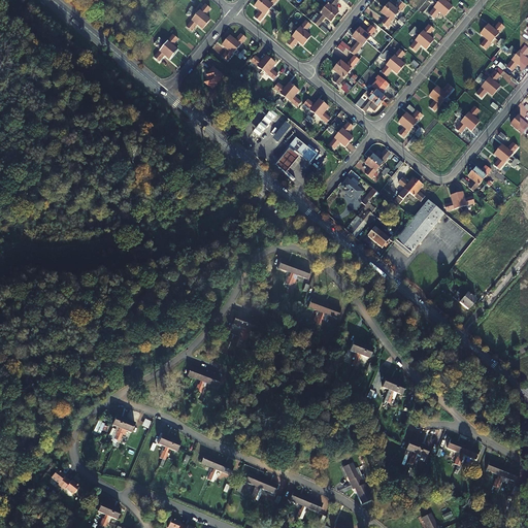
[(265,0),(260,0),(259,2),(269,11),(278,0),(269,0),(268,2),(265,0)]
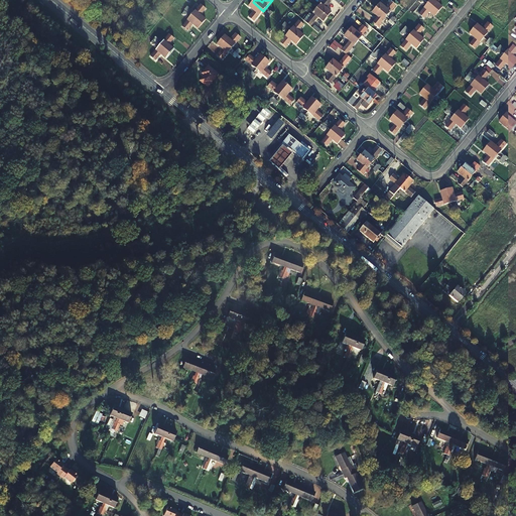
[(326,0),(318,10),(329,18),(332,14),(327,10),(332,3),(327,0),(326,0)]
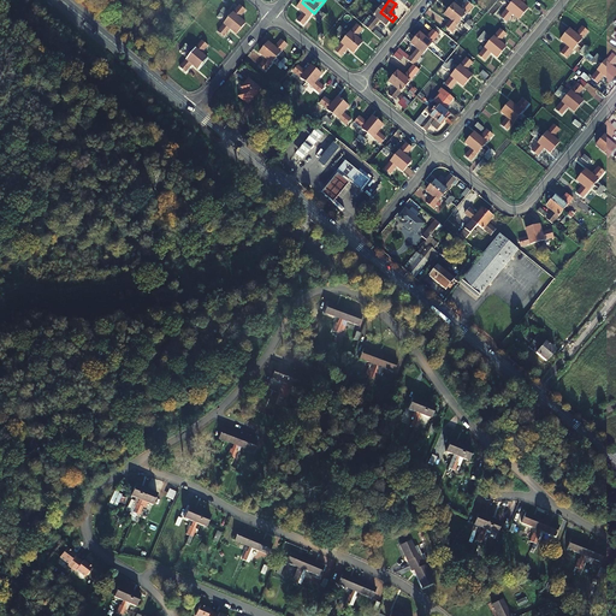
[(515,0),(511,5),(523,15),(528,9),(522,4),(525,0),(515,0)]
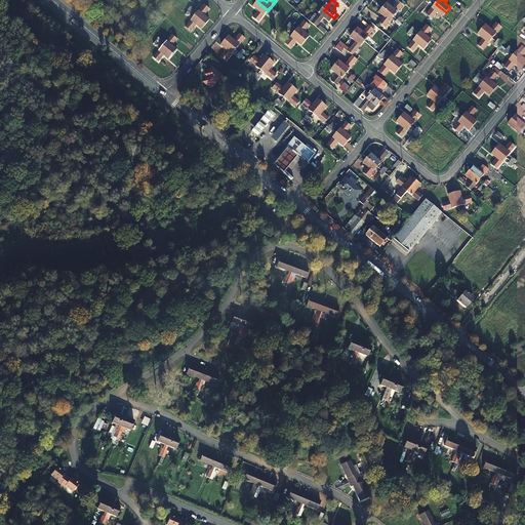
[(257,25),(268,11),(257,2),(253,7),(258,11),(252,21),(257,25)]
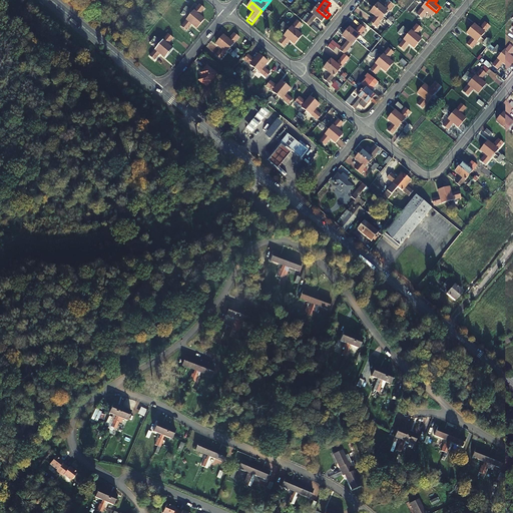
[(378,4),(374,8),(384,17),(385,17),(393,6),(389,2),(383,8),(378,4)]
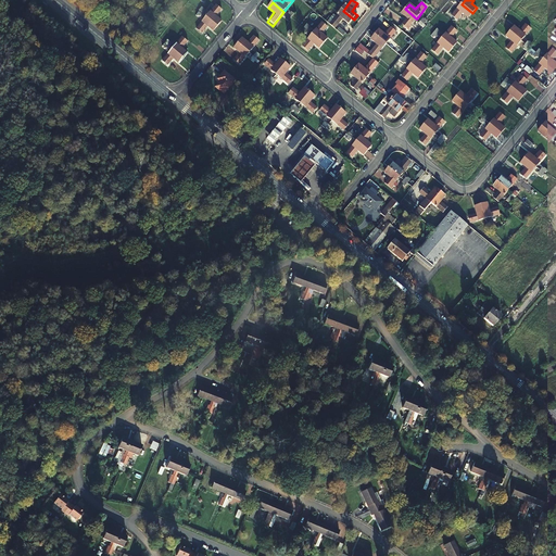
[(472,13),(462,4),(450,20),(454,23),(463,13),(468,19),(472,13)]
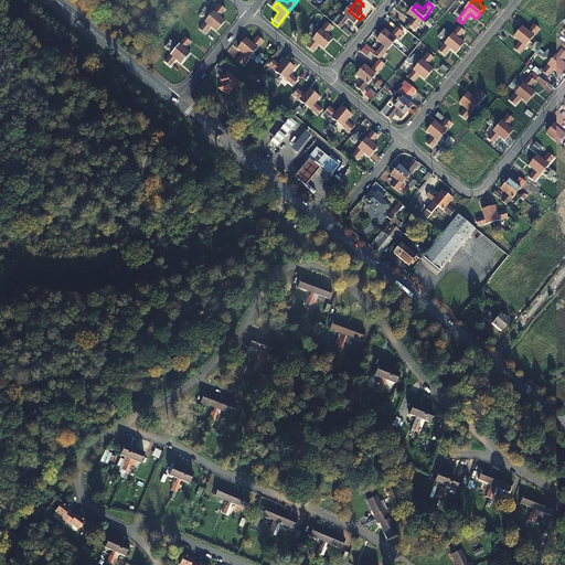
[(220,6),(210,18),(221,28),(225,22),(220,18),(225,11),(220,6)]
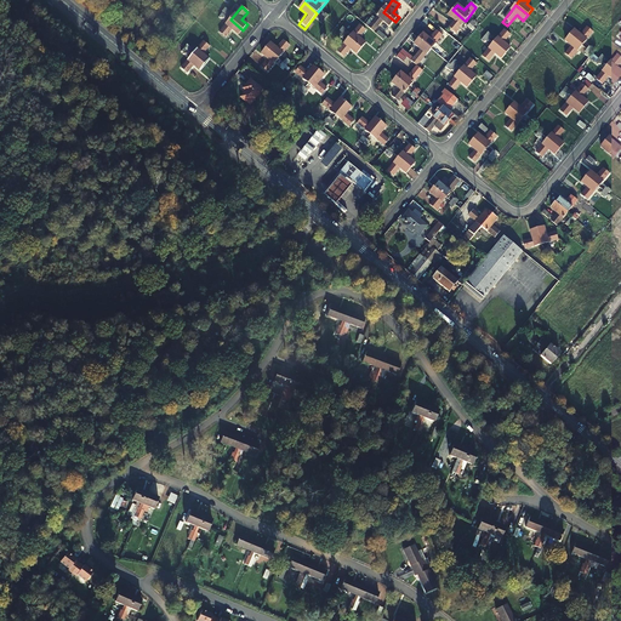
[(465,21),(453,10),(449,16),(455,21),(449,28),(456,34),(459,30),(457,29),(465,21)]
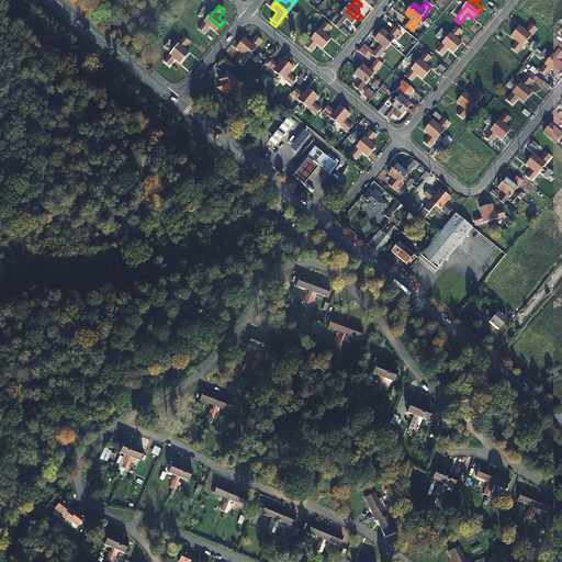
[(358,20),(347,11),(335,25),(340,30),(348,21),(353,25),(358,20)]
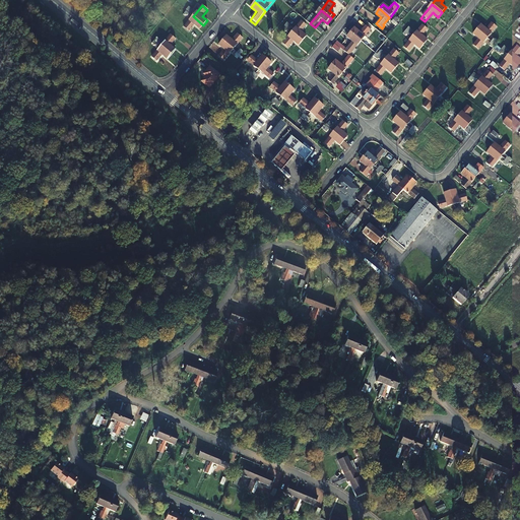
[(199,29),(203,25),(193,16),(184,27),(189,31),(194,25),(199,29)]
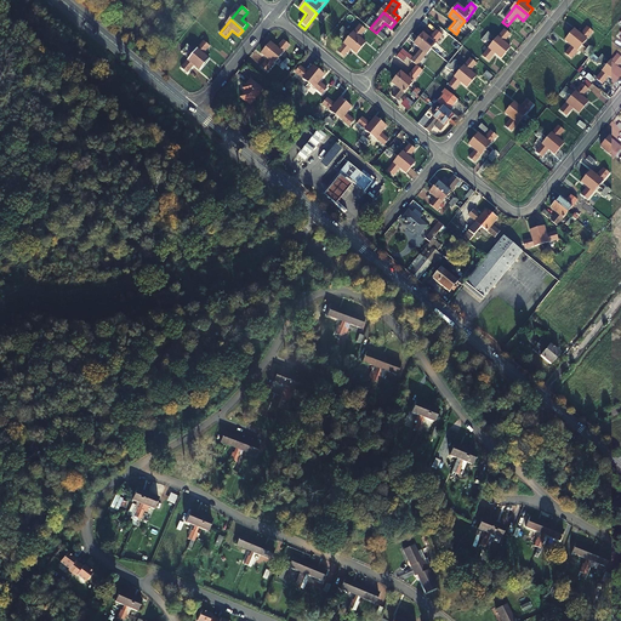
[(360,38),(369,27),(363,22),(349,40),(362,50),(368,44),(360,38)]
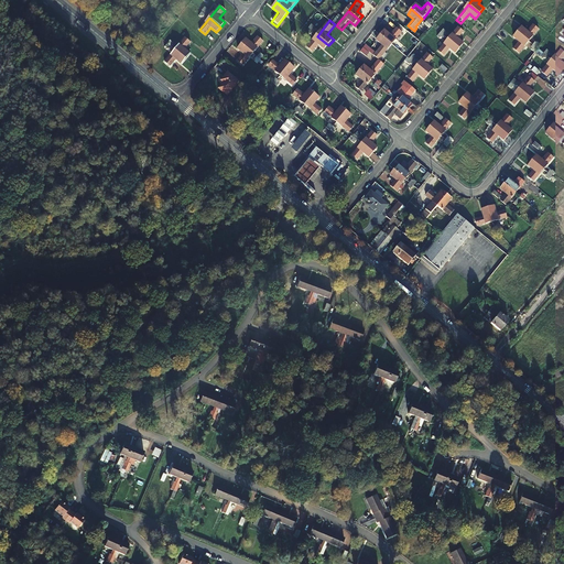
[(522,28),(518,32),(529,41),(539,30),(533,25),(528,32),(522,28)]
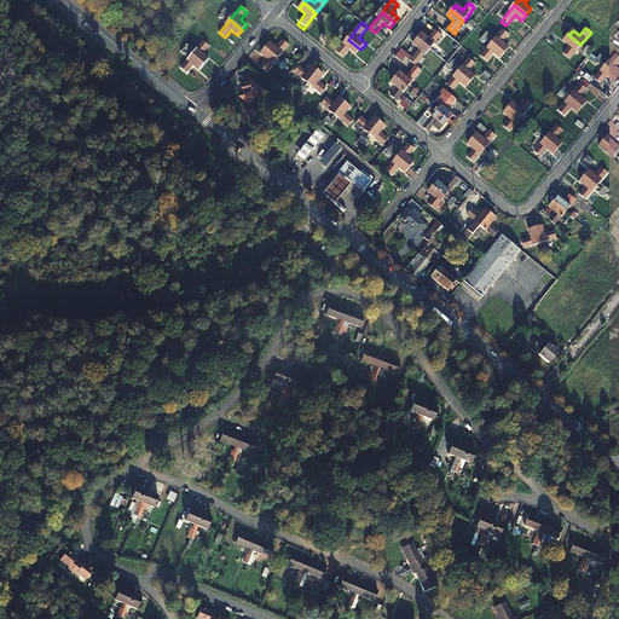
[(503,30),(492,44),(504,53),(509,48),(502,42),(509,35),(503,30)]
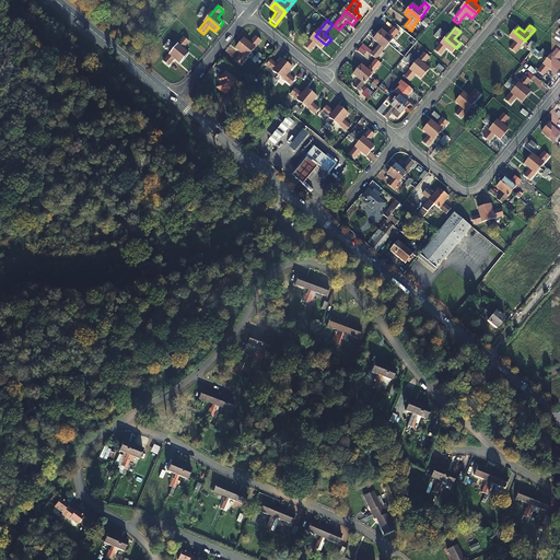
[(382,31),(377,36),(388,45),(398,33),(393,28),(387,35),(382,31)]
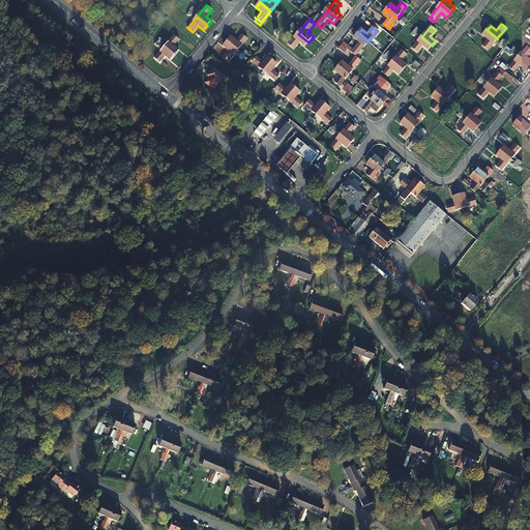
[(231,37),(227,41),(237,51),(249,36),(243,30),(241,33),(243,34),(236,41),(231,37)]
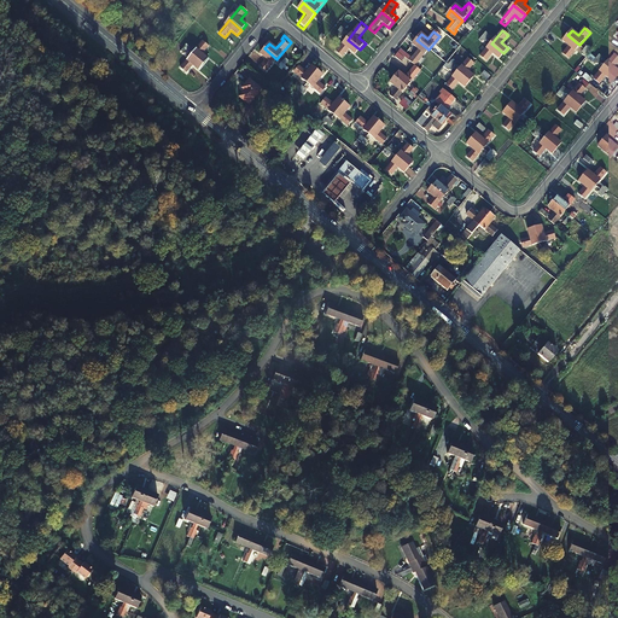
[(572,54),(579,45),(567,35),(563,41),(569,46),(563,53),(571,60),(575,56),(572,54)]
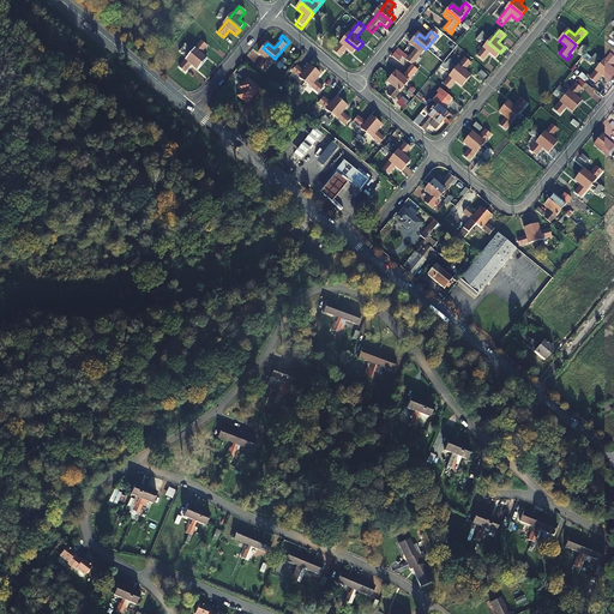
[(354,55),(357,49),(345,40),(335,52),(341,56),(347,49),(354,55)]
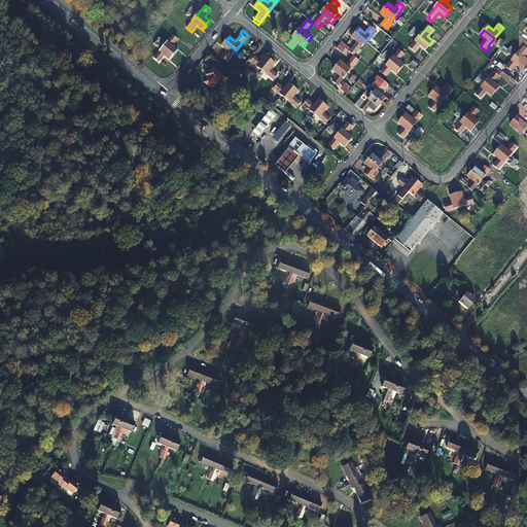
[(365,42),(355,34),(351,38),(357,43),(351,49),(342,42),(340,44),(353,57),(365,42)]
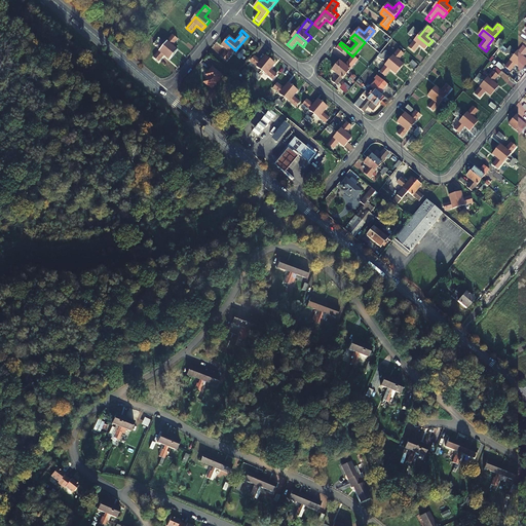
[(174,35),(163,47),(173,57),(177,51),(172,46),(179,39),(174,35)]
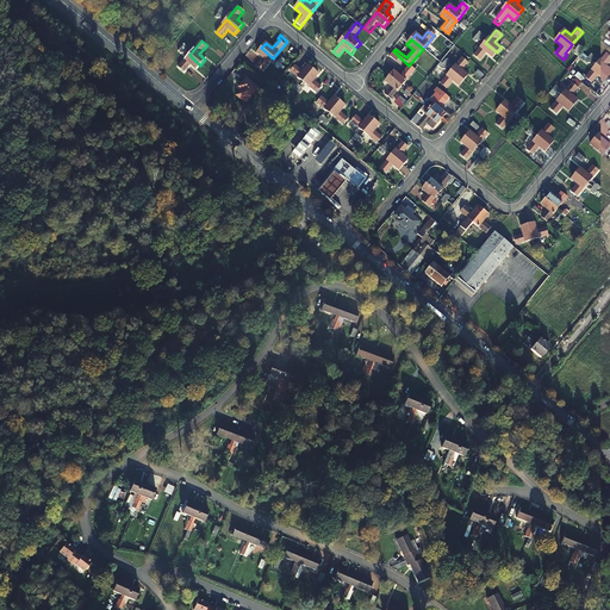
[(492,58),(497,53),(485,43),(472,58),(478,63),(486,54),(492,58)]
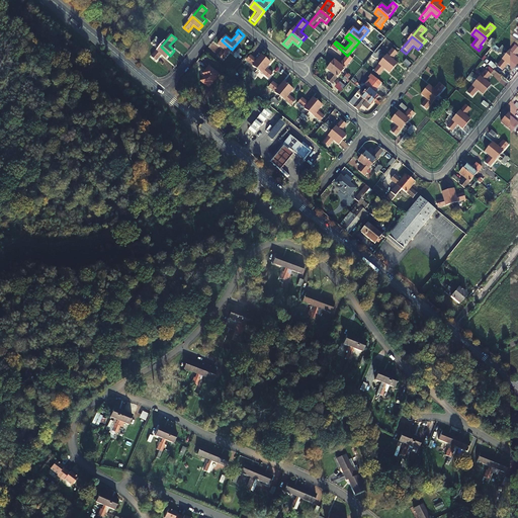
[(223,61),(232,50),(222,40),(218,46),(223,50),(218,56),(223,61)]
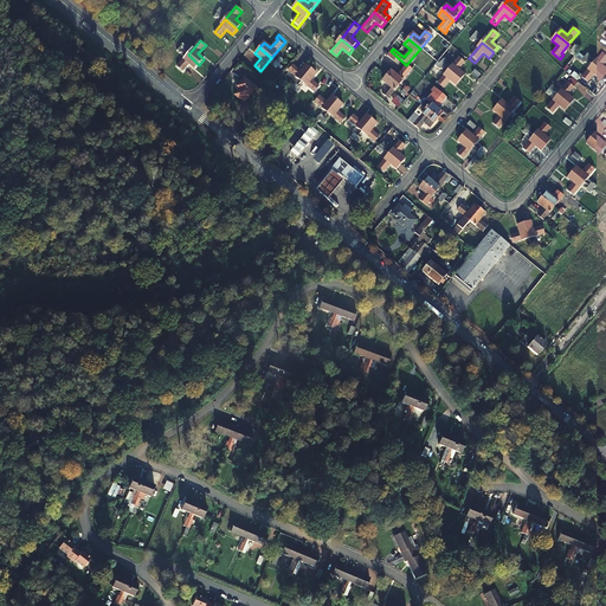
[(605,53),(604,52),(593,65),(605,75),(605,72),(605,66),(603,64),(605,59),(605,53)]
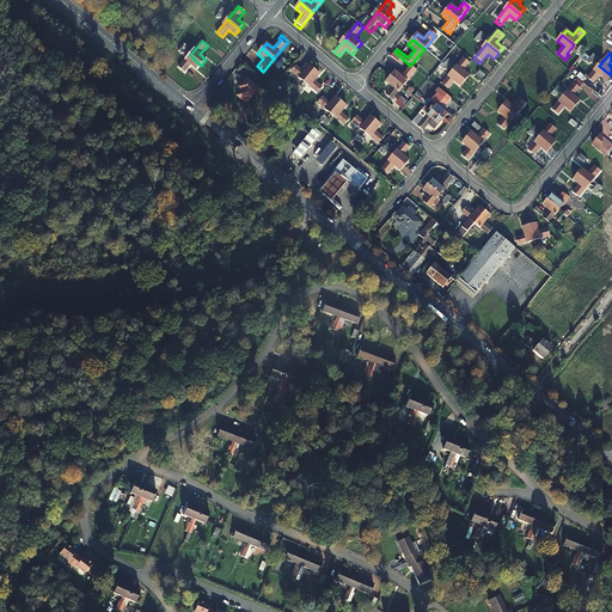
[(197,71),(201,66),(190,55),(179,68),(184,73),(190,66),(197,71)]
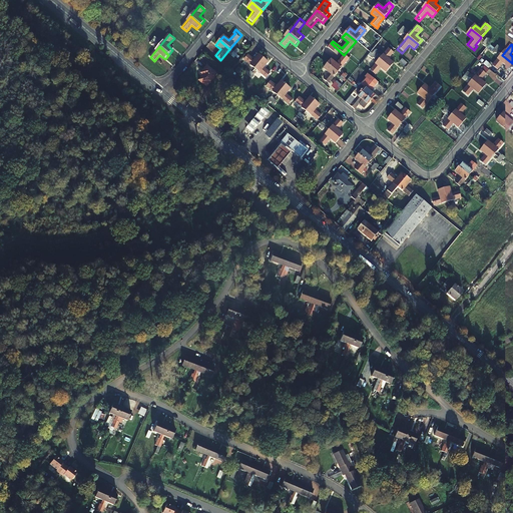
[(391,47),(380,60),(390,68),(394,64),(389,59),(395,51),(391,47)]
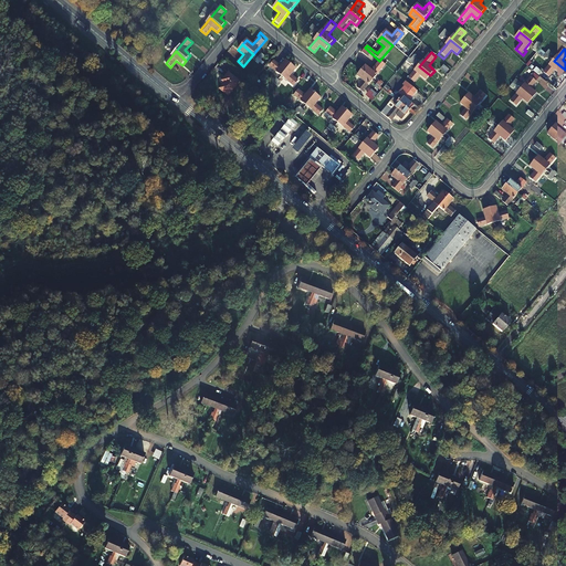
[(408,62),(416,69),(419,65),(416,62),(418,60),(415,55),(408,62)]
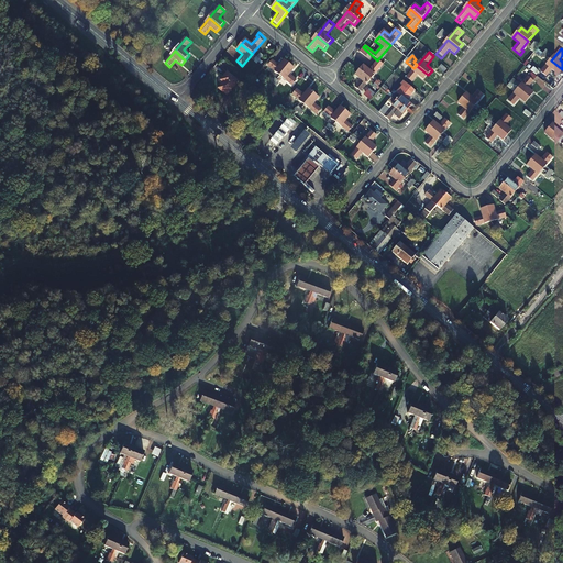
[(268,65),(280,75),(289,64),(285,61),(280,66),(273,61),(268,65)]
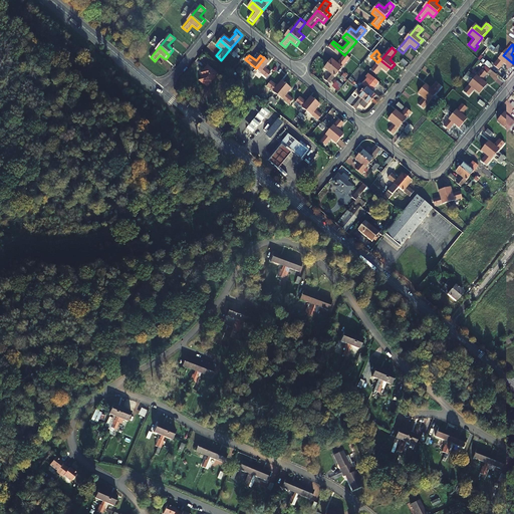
[(350,59),(344,55),(337,64),(331,60),(327,64),(338,73),(350,59)]
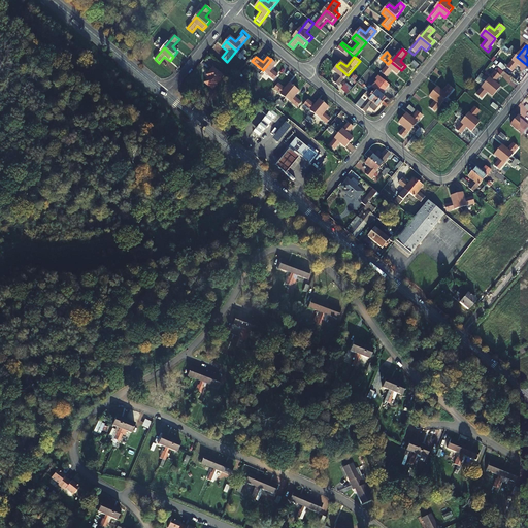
[(523,69),(527,65),(517,57),(507,67),(513,71),(518,65),(523,69)]
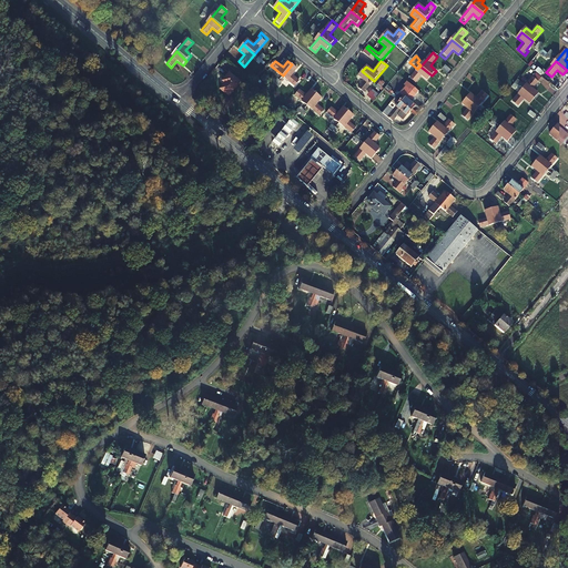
[(297,68),(292,64),(283,75),(294,85),(298,80),(292,74),(297,68)]
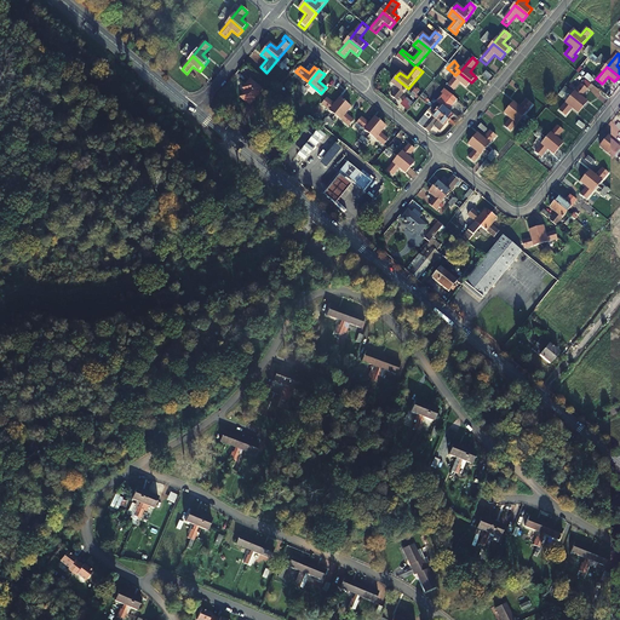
[(466,89),(471,82),(459,73),(448,86),(453,91),(460,84),(466,89)]
